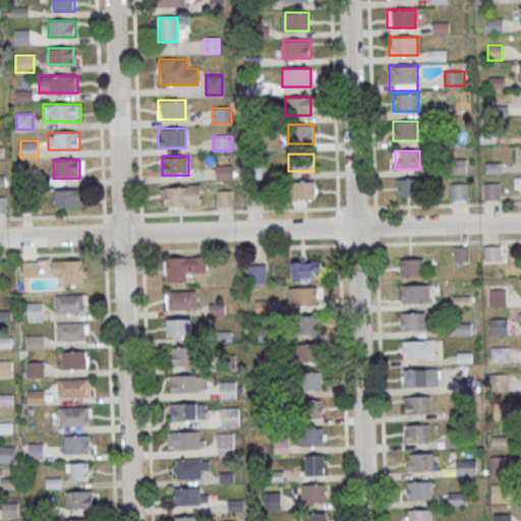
[(397,197),(422,197),(422,179),(397,179),(397,197)]
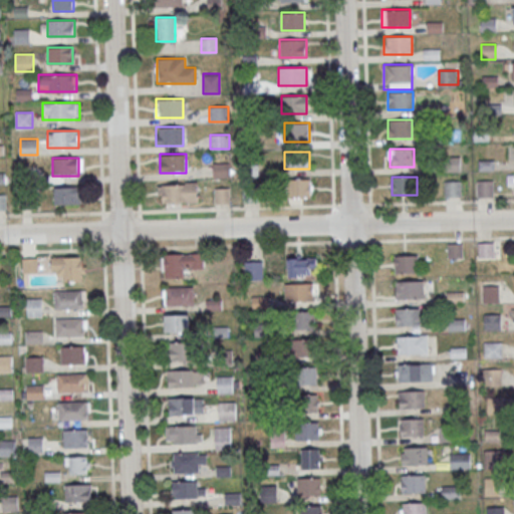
[(290,197),(312,197),(312,179),(290,179),(290,197)]
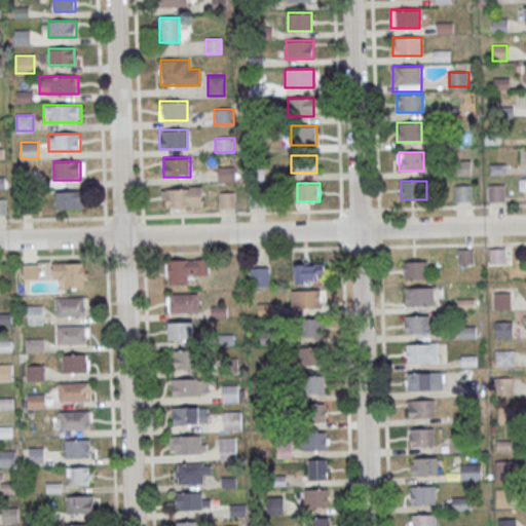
[(504,184),(488,184),(488,201),(504,201),(504,184)]
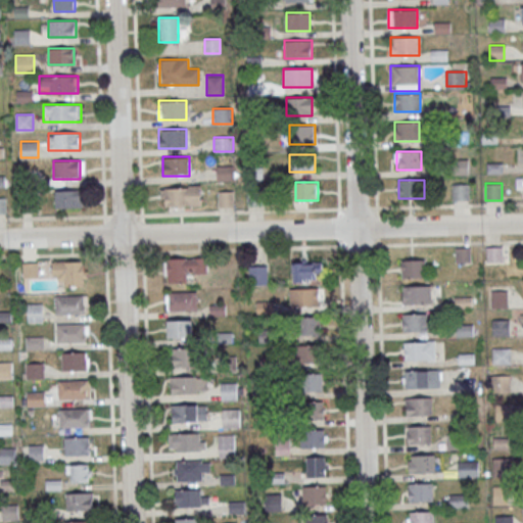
[(469,201),(469,184),(453,184),(453,201),(469,201)]
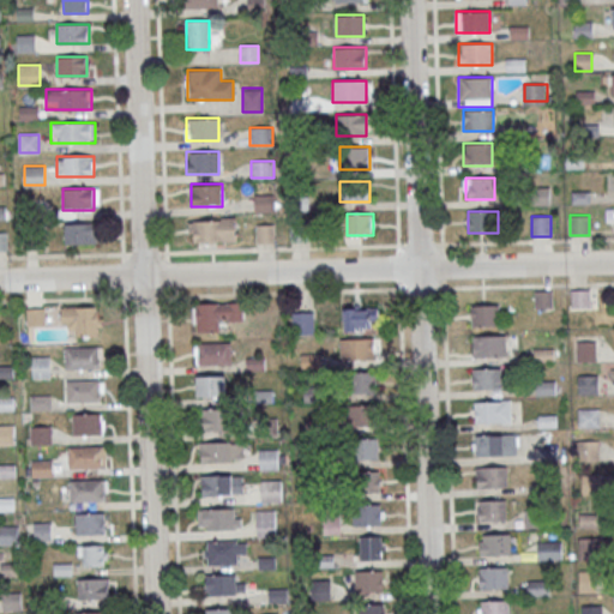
[(238,241),(238,218),(188,218),(188,241),(238,241)]
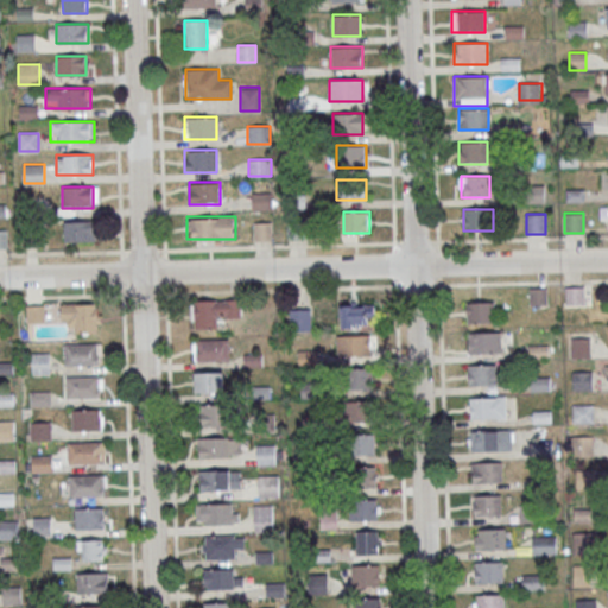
[(94,242),(94,220),(63,220),(63,242),(94,242)]
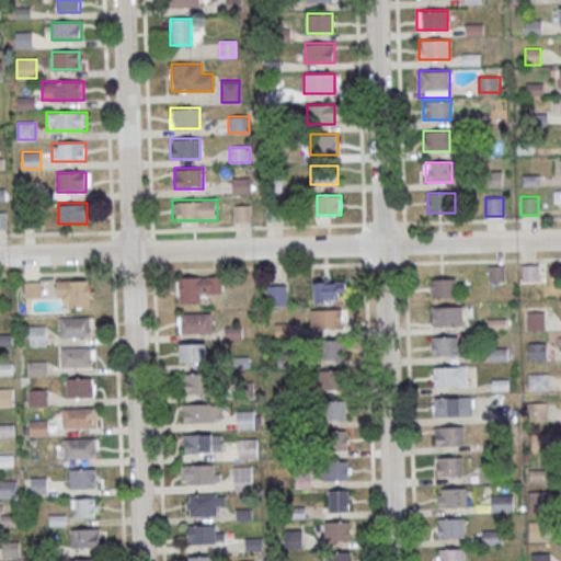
[(251,222),(251,204),(235,204),(235,222),(251,222)]
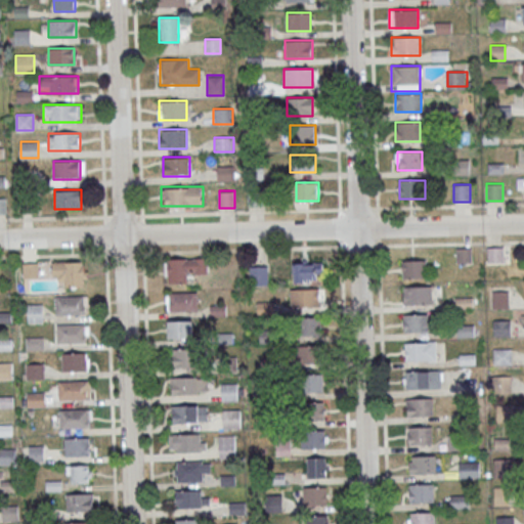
[(504,247),(487,247),(487,263),(504,263),(504,247)]
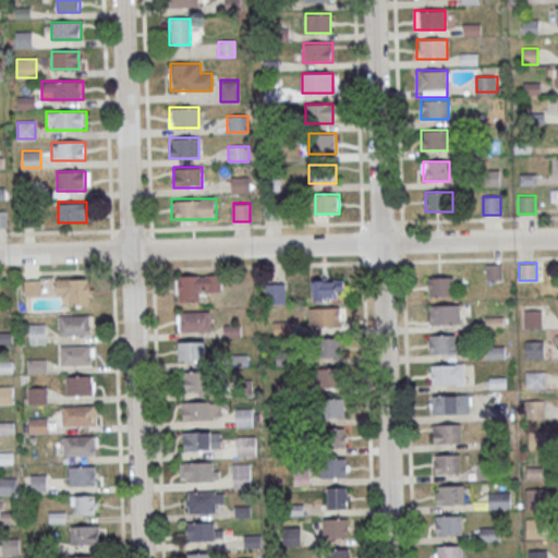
[(502,264),(486,264),(486,280),(502,280),(502,264)]
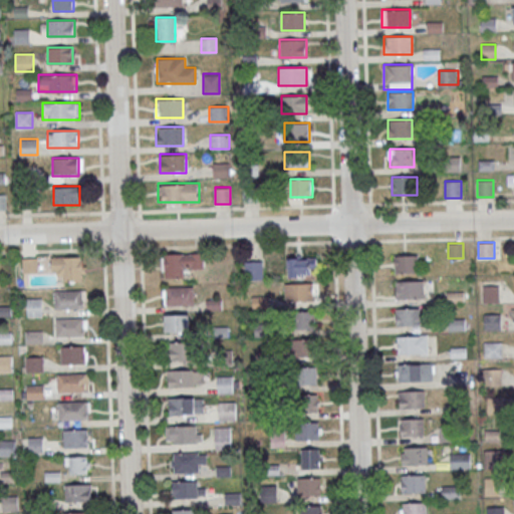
[(164,254),(164,277),(185,277),(185,268),(204,268),(204,254),(164,254)]
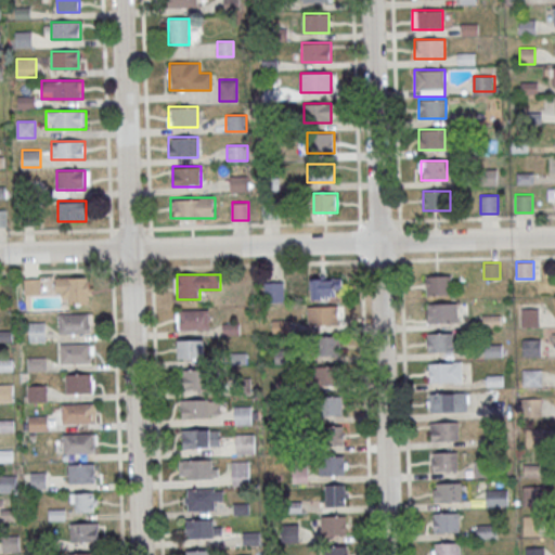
[(450,275),(426,275),(426,294),(450,294),(450,275)]
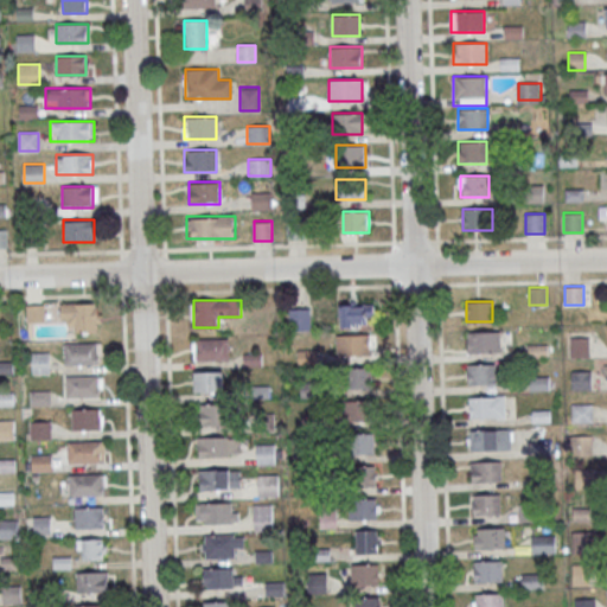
[(98,304),(61,304),(61,331),(98,331),(98,304)]
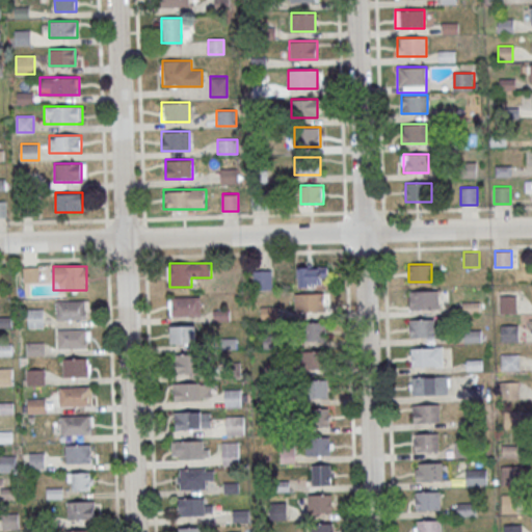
[(297,266),(297,287),(325,287),(325,266),(297,266)]
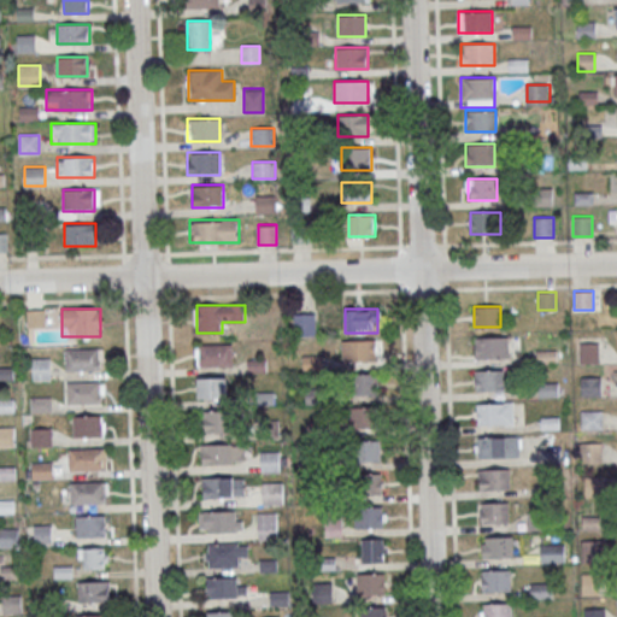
[(27,310),(46,310),(46,327),(28,328),(27,310)]
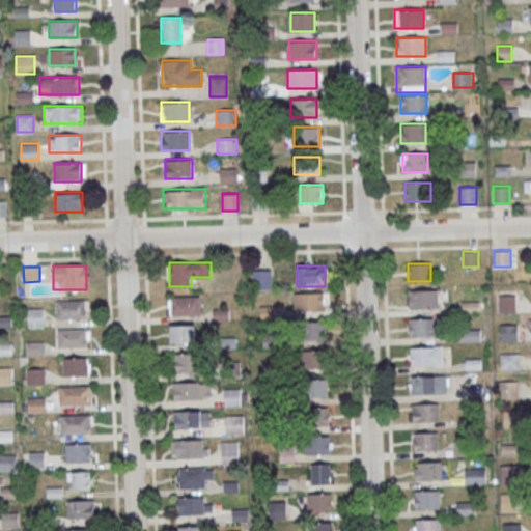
[(253,288),(271,288),(271,270),(253,270),(253,288)]
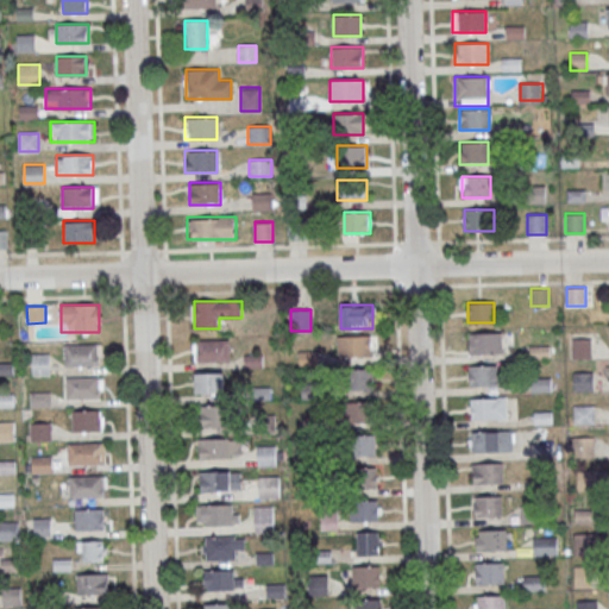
[(503,332),(503,352),(470,352),(470,333),(503,332)]
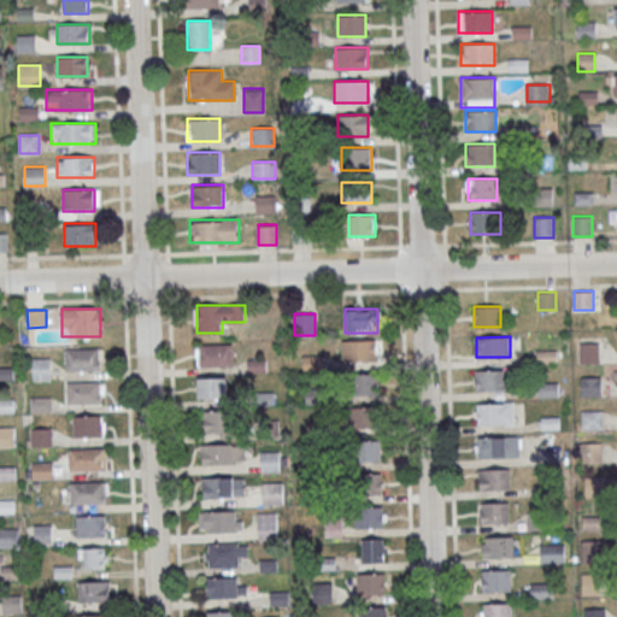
[(376,340),(341,340),(341,363),(376,363),(376,340)]
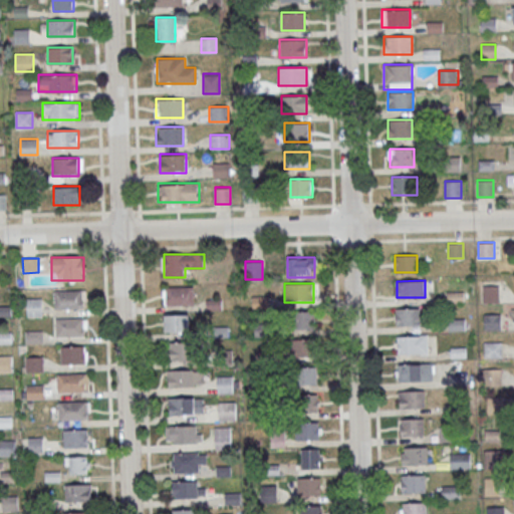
[(499,285),(483,285),(483,302),(499,302),(499,285)]
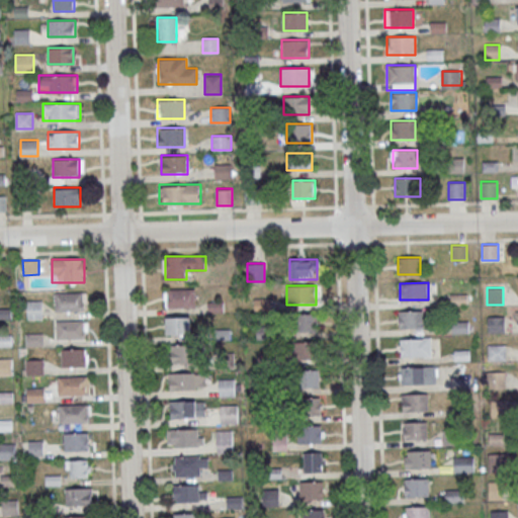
[(165,307),(195,307),(195,289),(165,289),(165,307)]
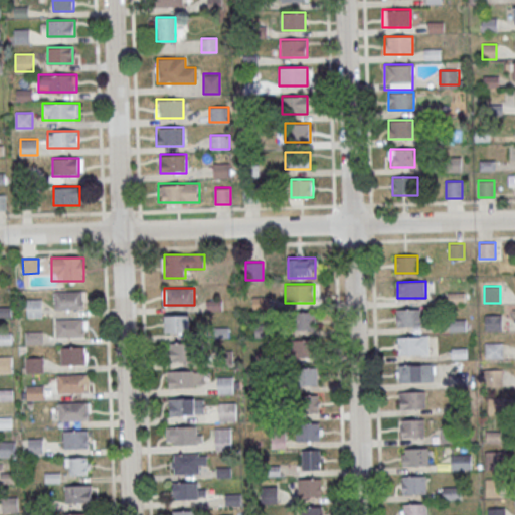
[(82,290),(83,308),(55,309),(54,291),(82,290)]
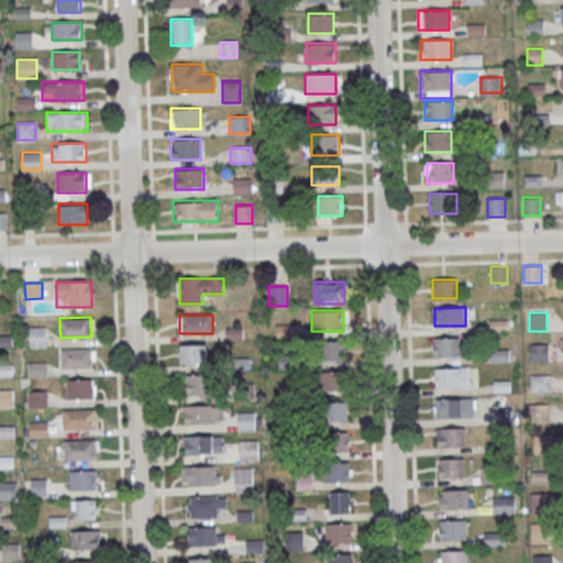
[(490,322),(490,331),(507,329),(506,320),(490,322)]
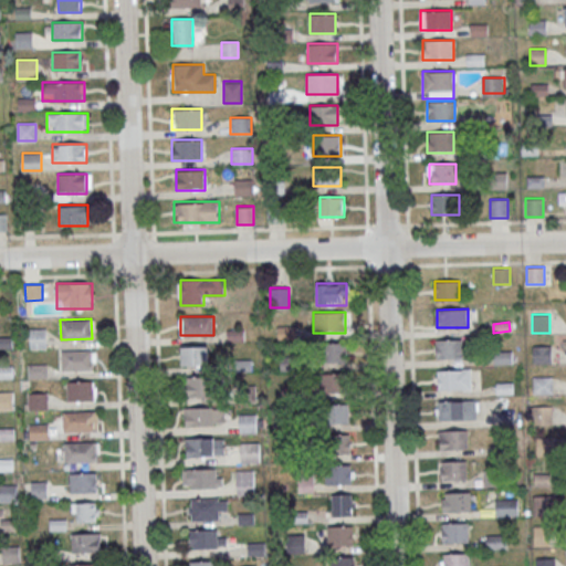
[(279,327),(294,326),(295,338),(279,339),(279,327)]
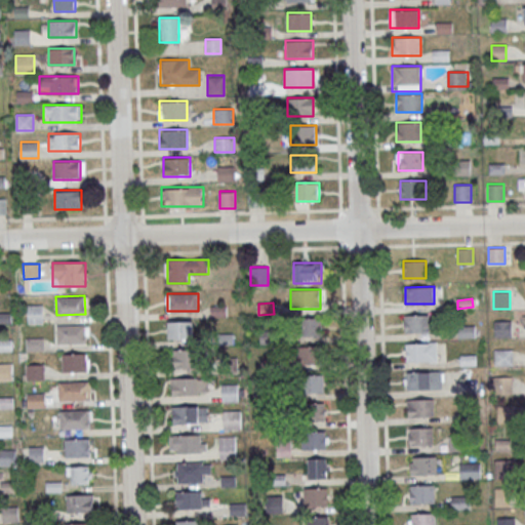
[(28,305),(43,305),(44,323),(29,324),(28,305)]
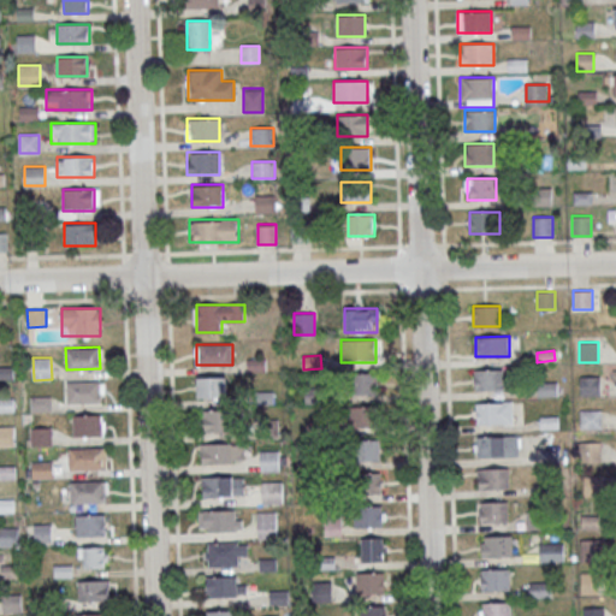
[(248,359),(265,359),(266,372),(248,372),(248,359)]
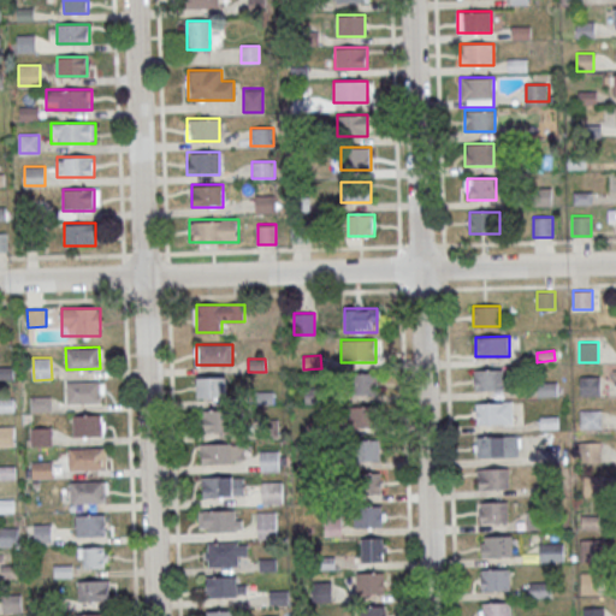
[(0,366),(13,366),(15,380),(0,380),(0,366)]
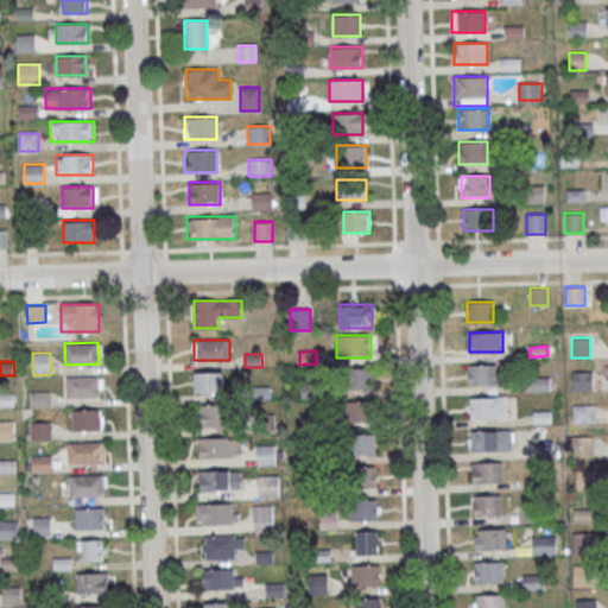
[(498,365),(498,385),(470,385),(469,365),(498,365)]
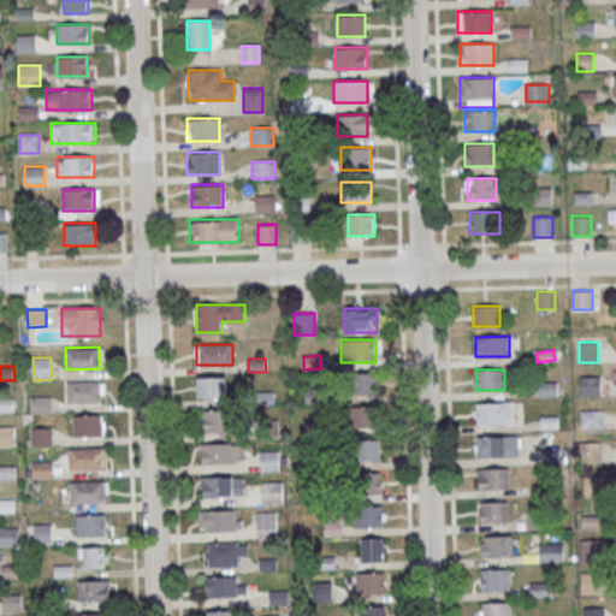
[(378,394),(378,373),(351,373),(351,394),(378,394)]
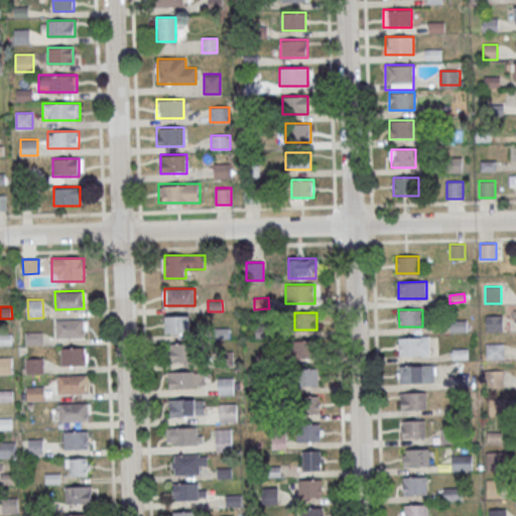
[(164,315),(164,334),(189,334),(189,315),(164,315)]
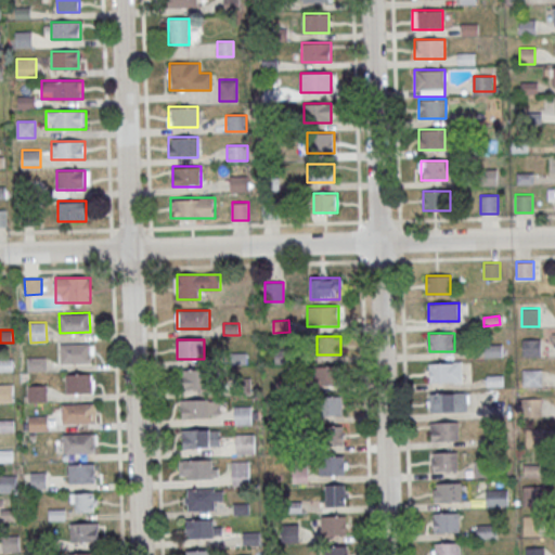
[(525,340),(541,340),(541,356),(525,357),(525,340)]
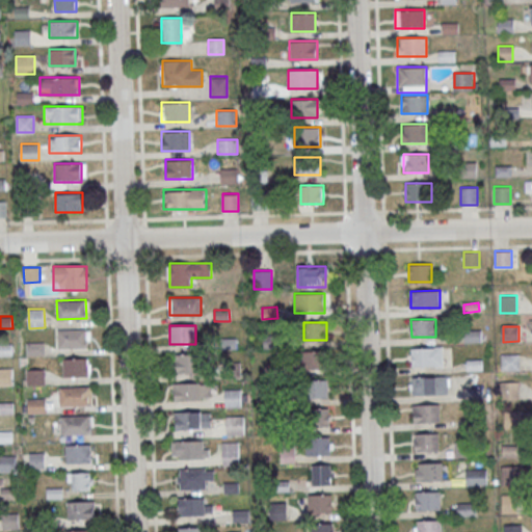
[(86,328),(87,347),(58,348),(57,329),(86,328)]
